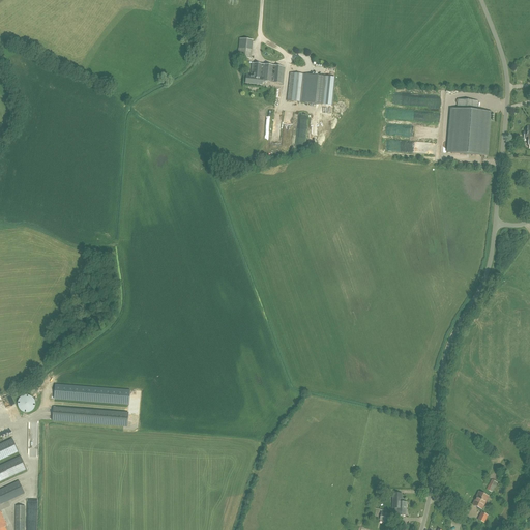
[(285,67),(252,63),(251,76),(249,75),(249,76),(247,76),(246,77),(246,76),(245,83),(262,85),(263,82),(283,84),(285,67)]
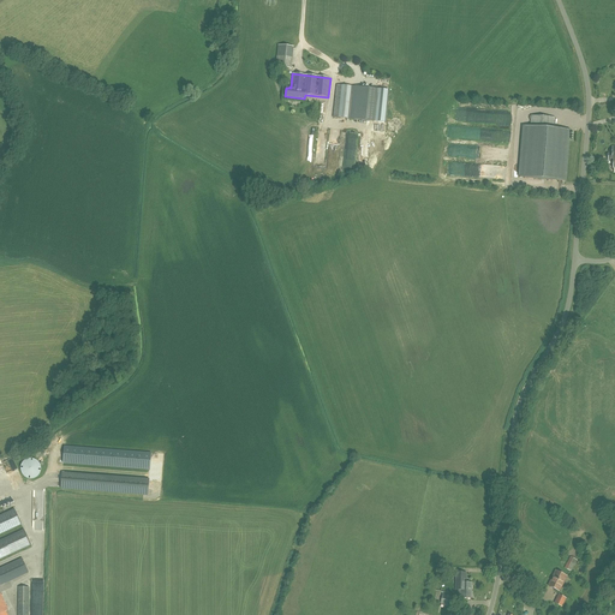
[(356,87),(336,85),(334,117),(353,119),(356,87)]
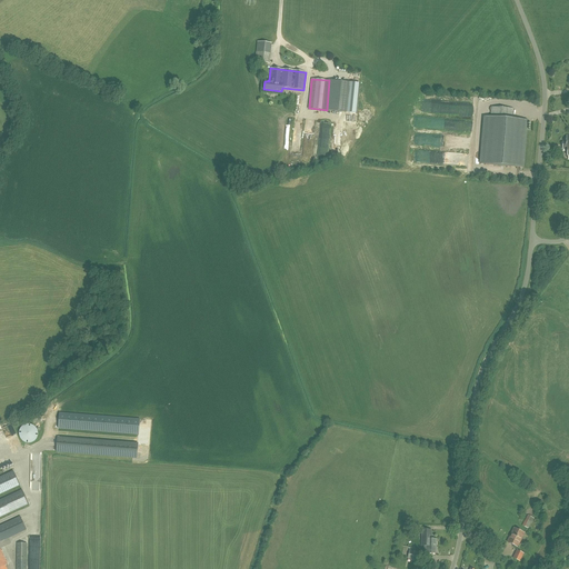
[(351,82),(329,80),(327,110),(348,112),(349,103),(351,82)]
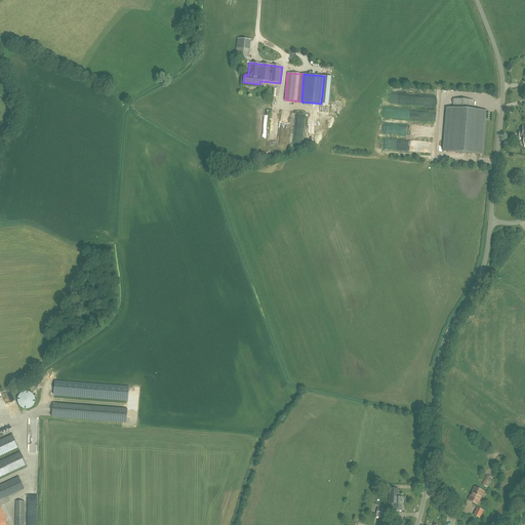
[(328,105),(331,77),(324,76),(322,95),(321,104),(328,105)]
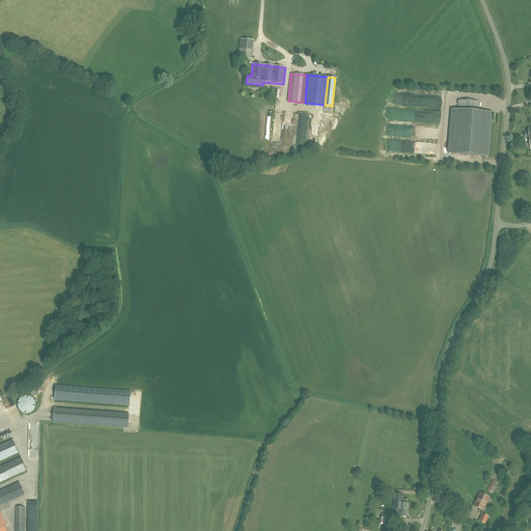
[(478,111),(479,102),(458,100),(457,109),(451,109),(448,154),(487,157),(492,112),(478,111)]
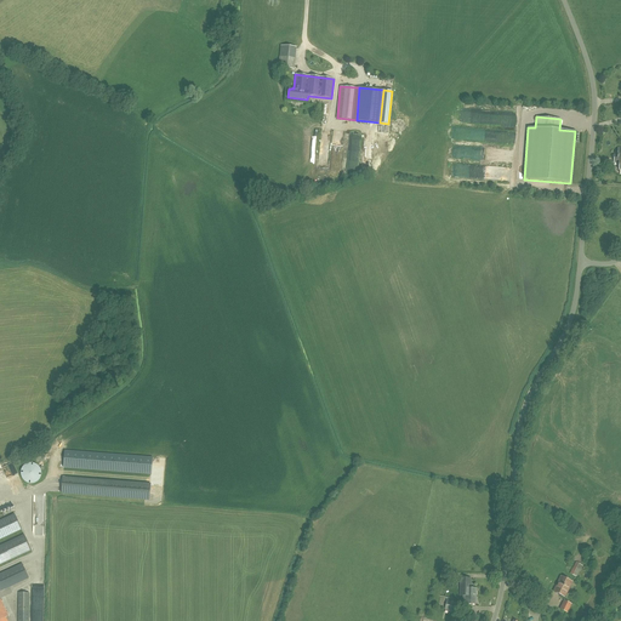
[(153,457),(64,450),(63,468),(152,474),(153,457)]
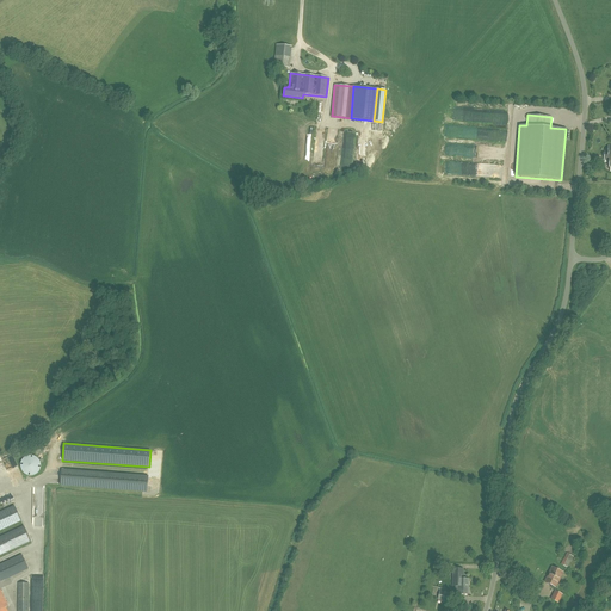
[(41,466),(41,464),(39,462),(38,461),(38,460),(37,458),(35,457),(32,456),(31,456),(30,456),(28,457),(25,458),(24,460),(23,461),(23,462),(22,464),(22,466),(22,468),(22,469),(23,471),(24,473),(25,474),(28,475),(30,475),(32,475),(35,475),(36,474),(37,473),(38,471),(39,469),(41,468),(41,466)]
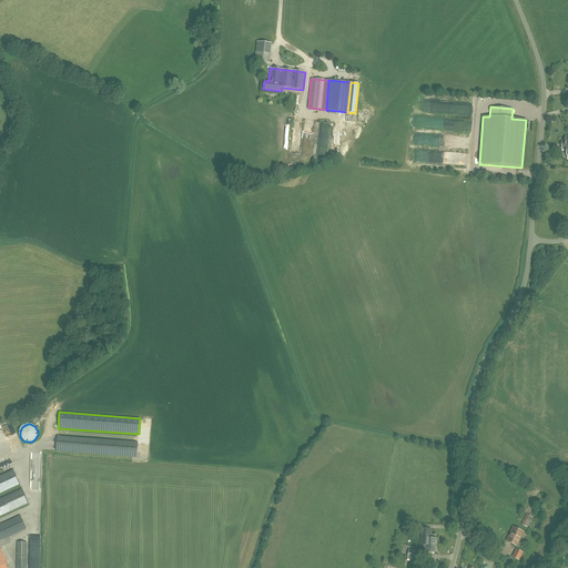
[(57,450),(137,457),(138,443),(58,436),(57,450)]
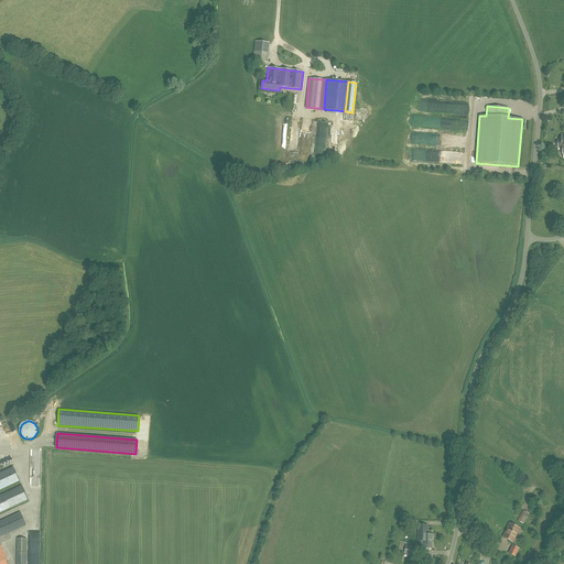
[(0,490),(20,481),(13,466),(0,472),(0,490)]
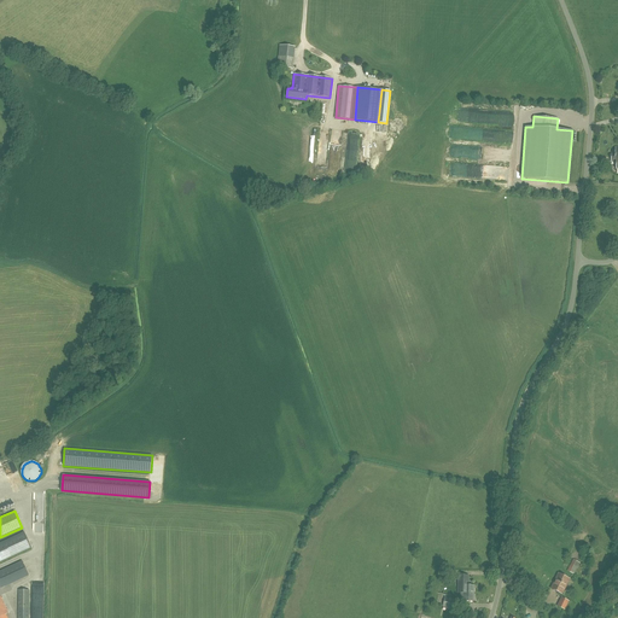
[(24,532),(0,542),(0,563),(31,548),(24,532)]
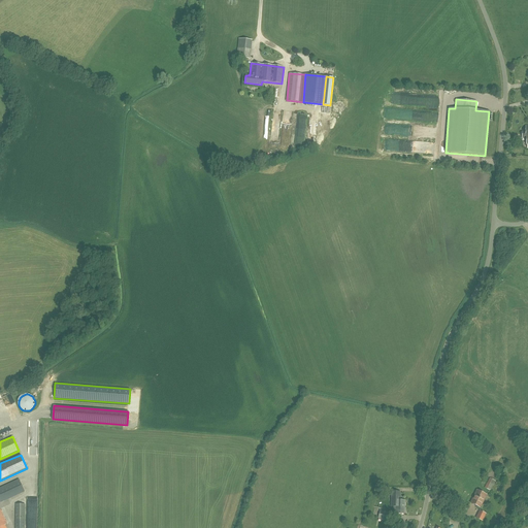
[(19,480),(0,487),(0,502),(24,491),(19,480)]
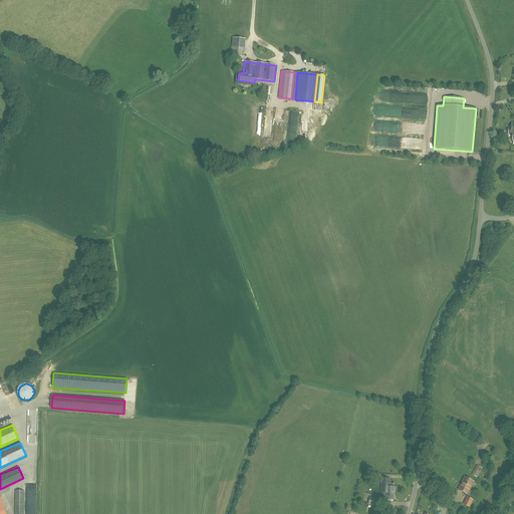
[(458,490),(467,494),(473,481),(464,477),(458,490)]
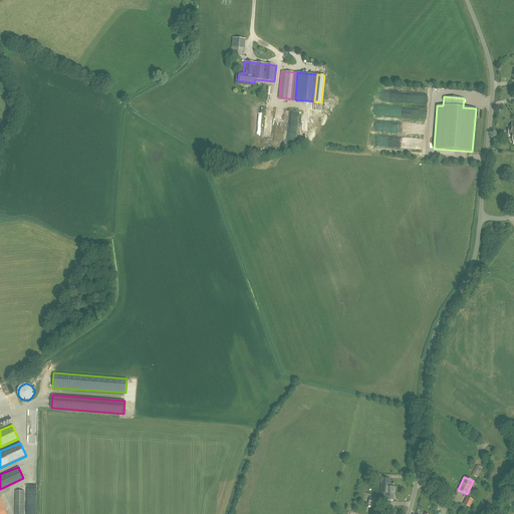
[(390,479),(381,479),(380,493),(386,493),(386,487),(390,487),(390,479)]
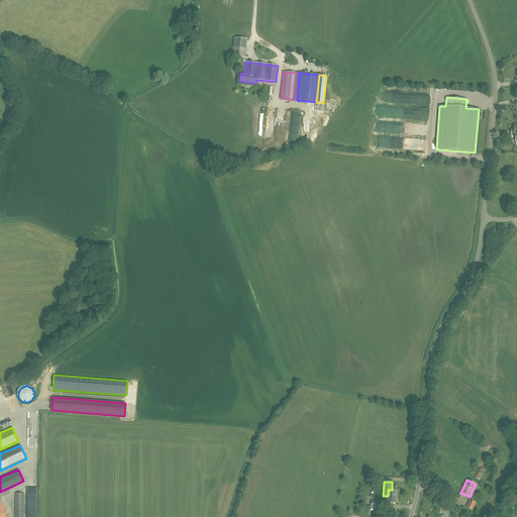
[(396,503),(396,490),(392,490),(388,490),(388,496),(388,503),(396,503)]
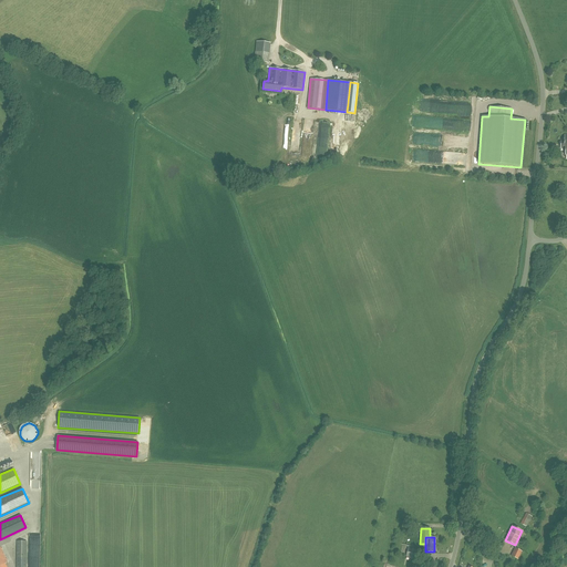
[(26,566),(27,542),(17,542),(16,566),(26,566)]
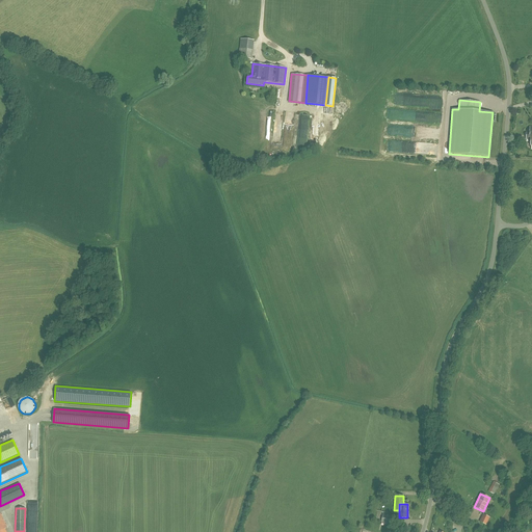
[(390,524),(391,516),(382,514),(381,522),(390,524)]
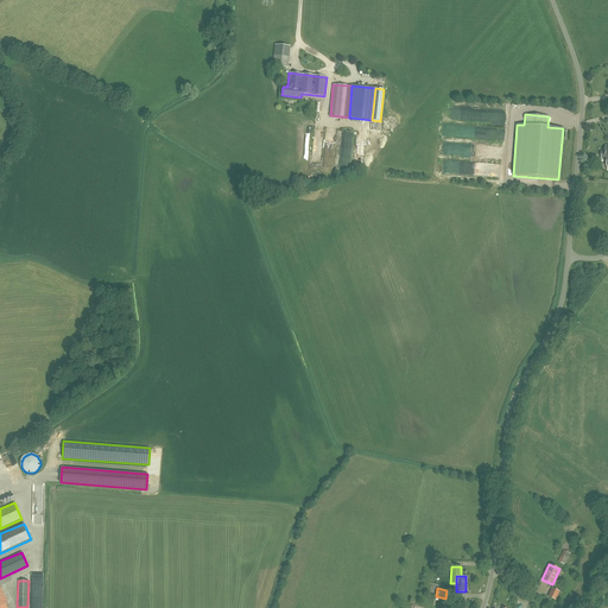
[(556,600),(559,591),(552,588),(549,596),(556,600)]
